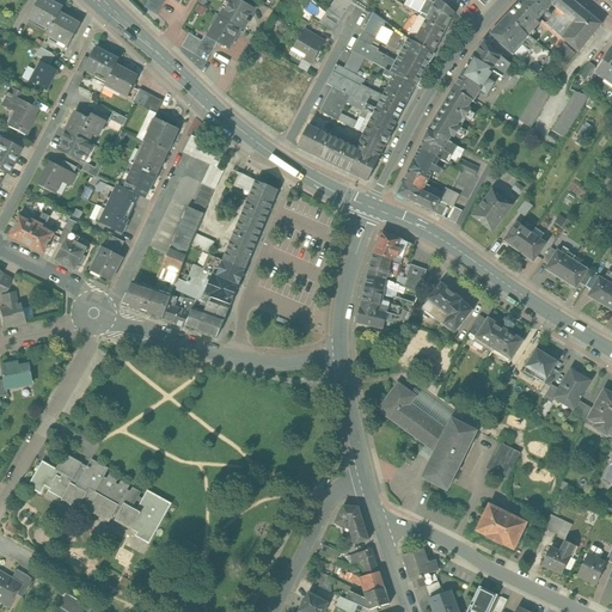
[(62,7),(49,0),(38,0),(29,18),(50,30),(60,12),(62,7)]
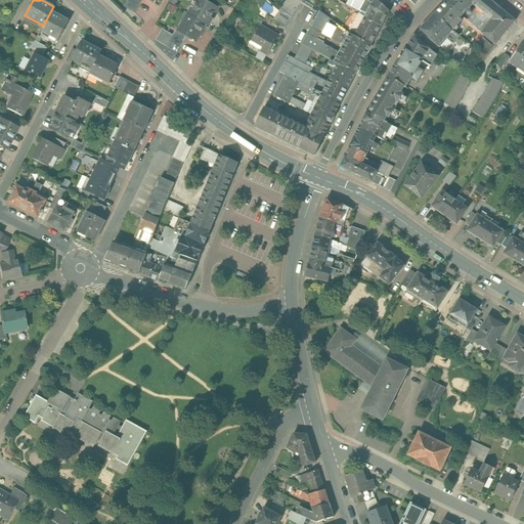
[(137,6),(127,0),(124,5),(134,11),(137,6)]
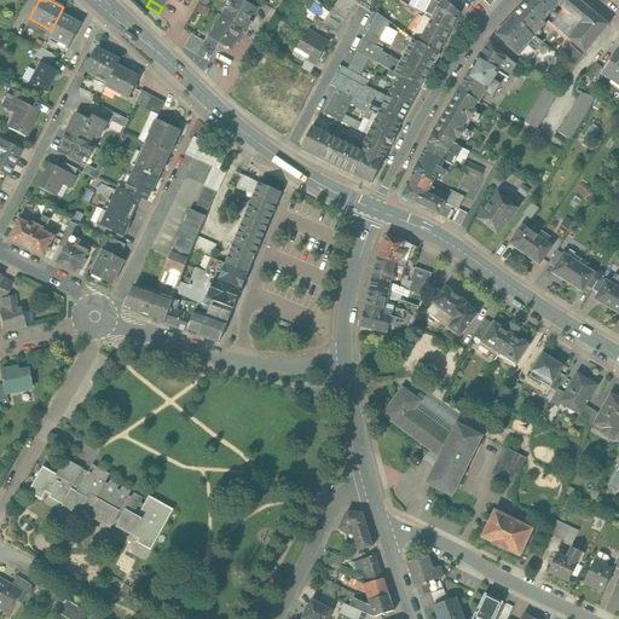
[(258,9),(242,0),(233,0),(224,17),(244,29),(258,9)]
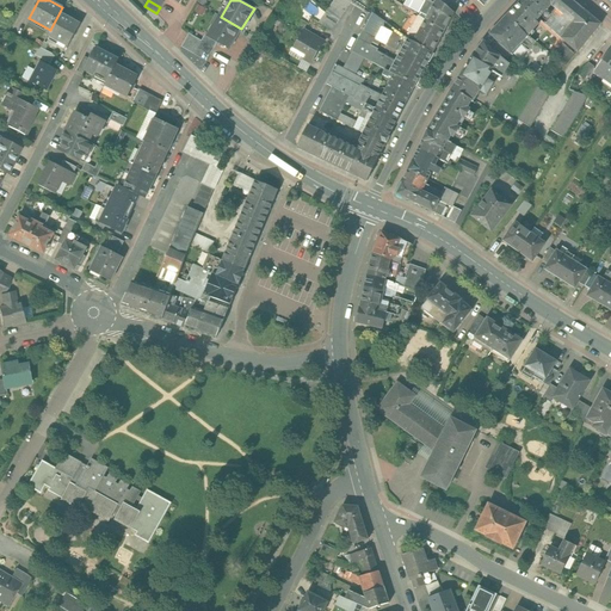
[(334,0),(325,16),(335,24),(351,0),(334,0)]
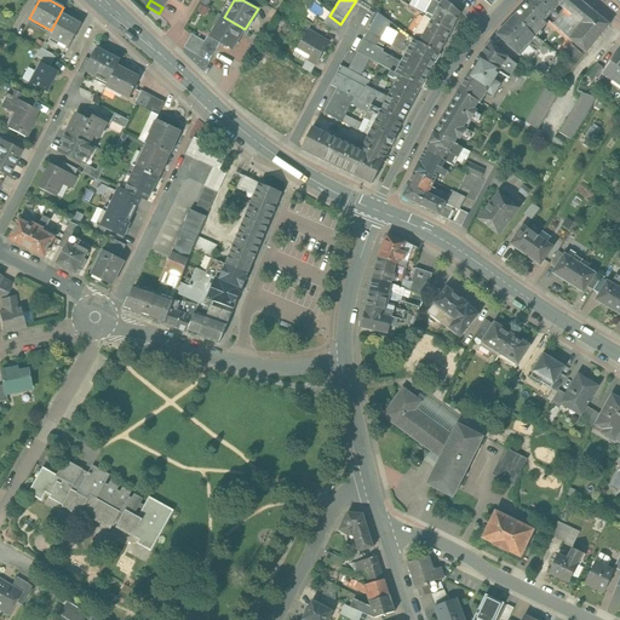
[(435,0),(434,0),(428,12),(434,16),(441,3),(435,0)]
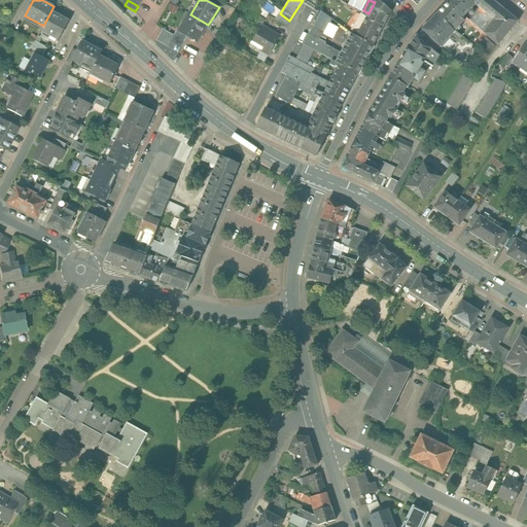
[(392,11),(377,0),(376,0),(375,2),(369,13),(366,18),(383,27),(384,27),(391,12),(392,11)]
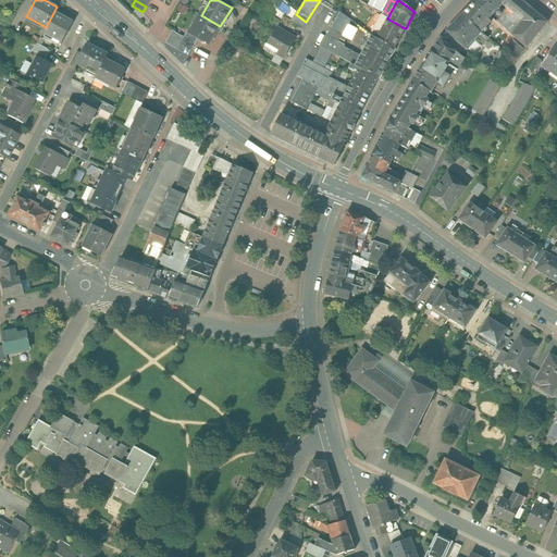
[(474,0),(474,1),(491,16),(503,4),(506,0),(474,0)]
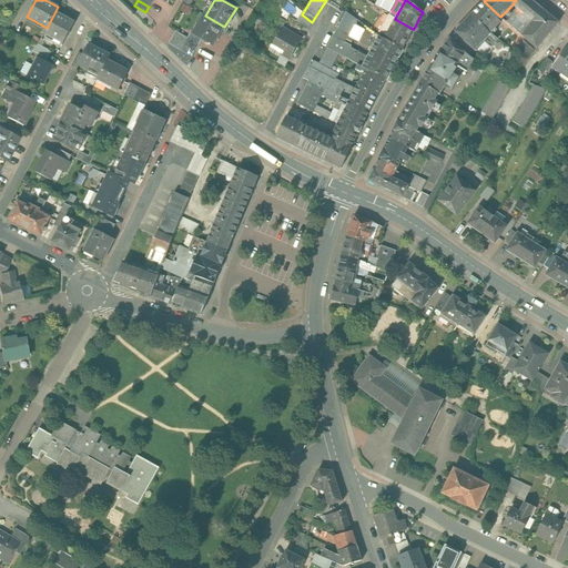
[(543,10),(531,0),(516,0),(513,4),(533,22),(543,10)]
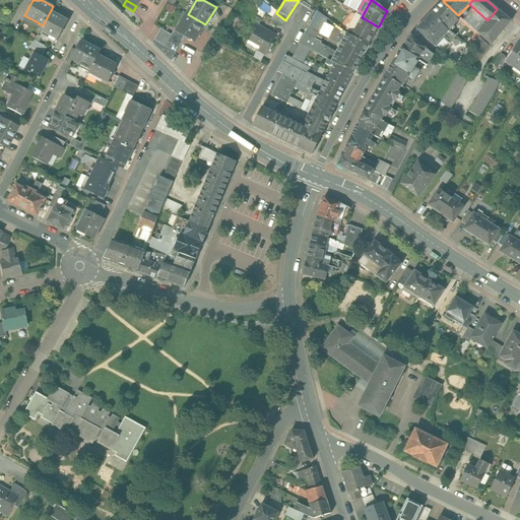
[(458,15),(443,1),(431,13),(449,30),(458,20),(456,18),(458,15)]
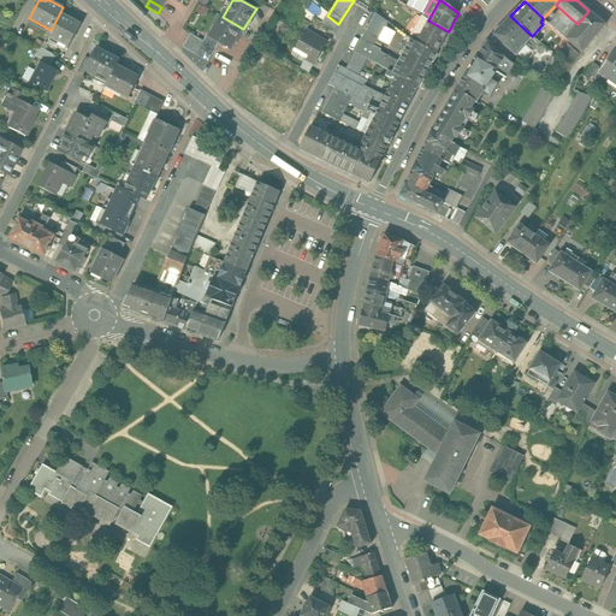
[(578,24),(566,39),(582,53),(606,24),(590,10),(578,24)]
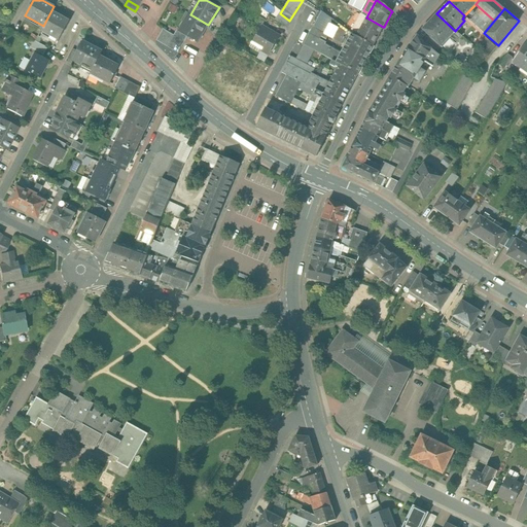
[(69,21),(51,10),(43,26),(40,30),(59,40),(69,21)]
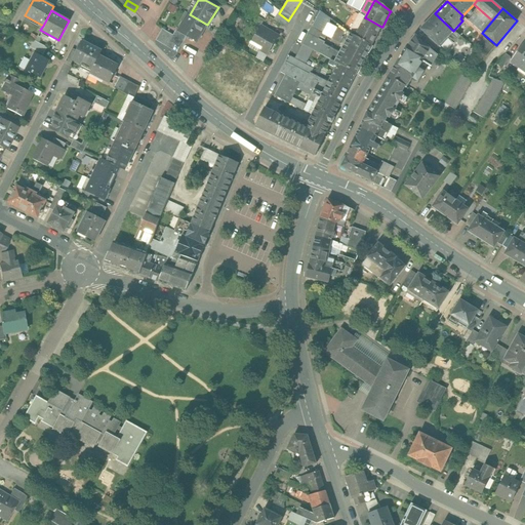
[(330,17),(320,10),(312,27),(322,33),(330,17)]
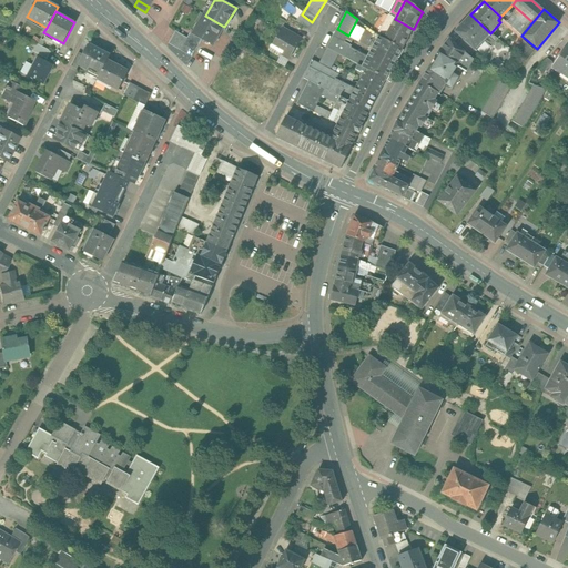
[(312,22),(302,14),(297,21),(307,29),(312,22)]
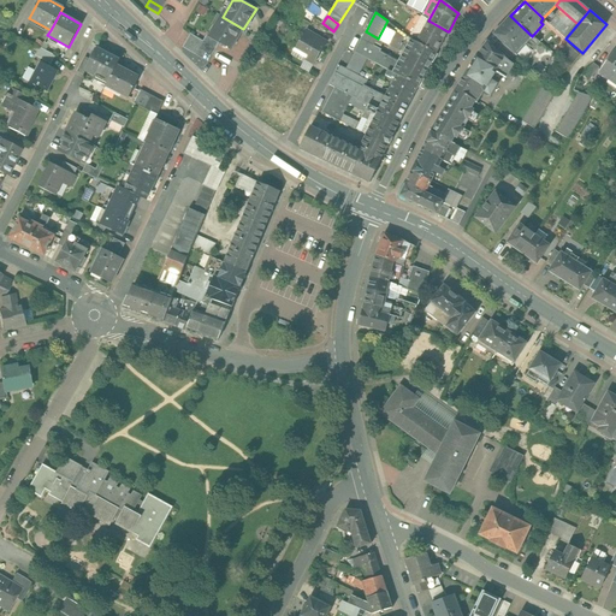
[(428,21),(421,16),(416,25),(424,30),(428,21)]
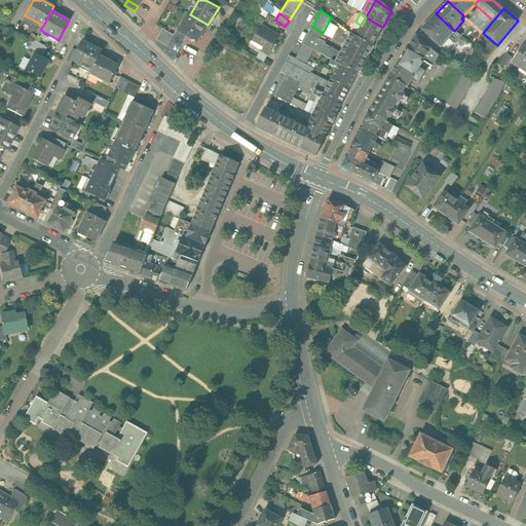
[(436,13),(421,29),(431,38),(440,46),(440,45),(448,38),(454,31),(436,13)]
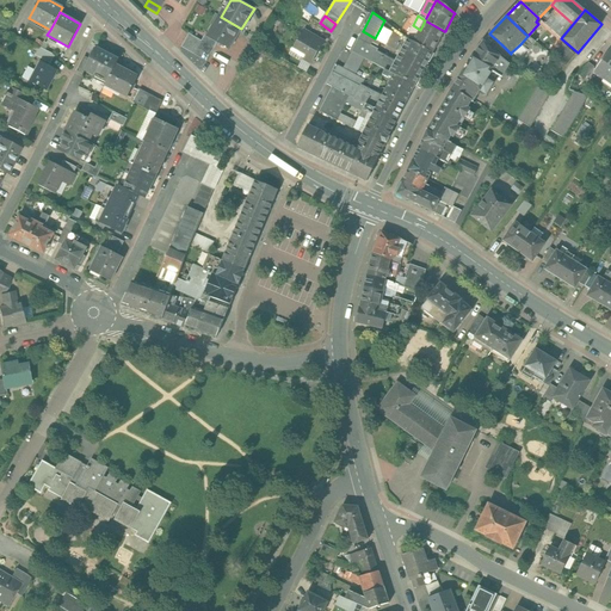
[(241,29),(221,17),(210,37),(209,38),(217,43),(229,50),(241,29)]
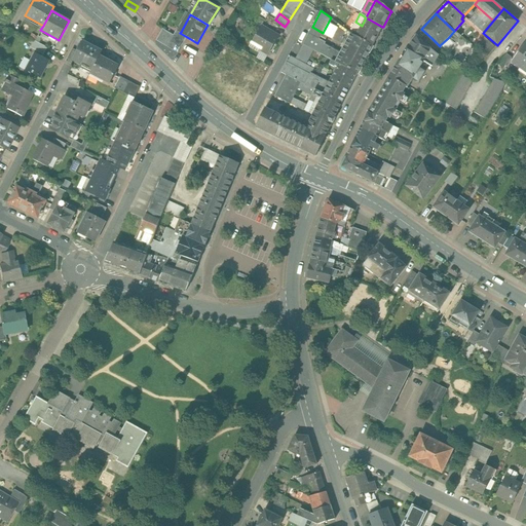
[(382,27),(366,17),(362,26),(378,35),(382,27)]
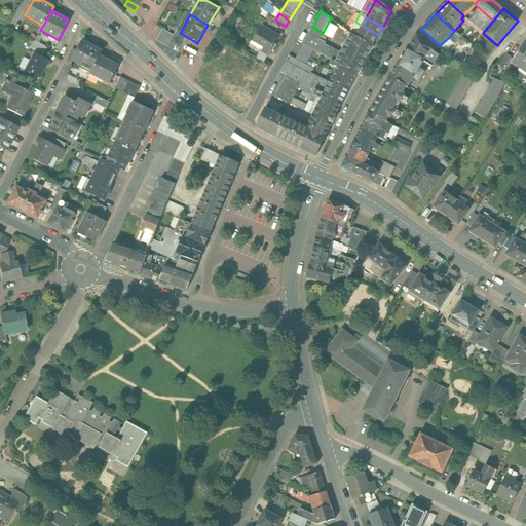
[(362,26),(355,22),(351,29),(358,33),(362,26)]
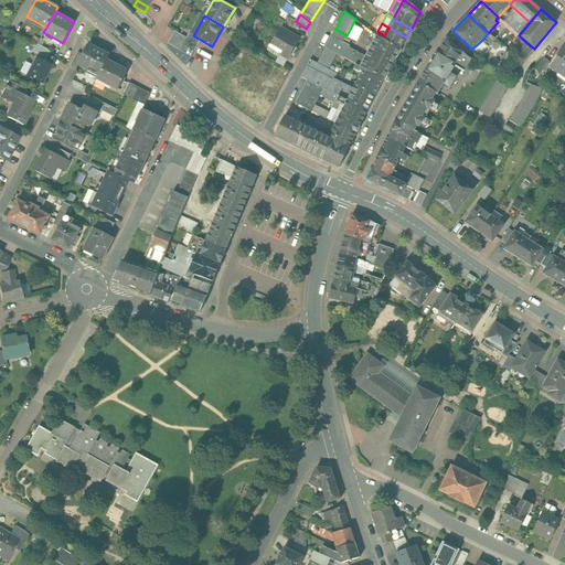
[(300,38),(280,27),(272,43),(283,50),(280,54),(288,59),(300,38)]
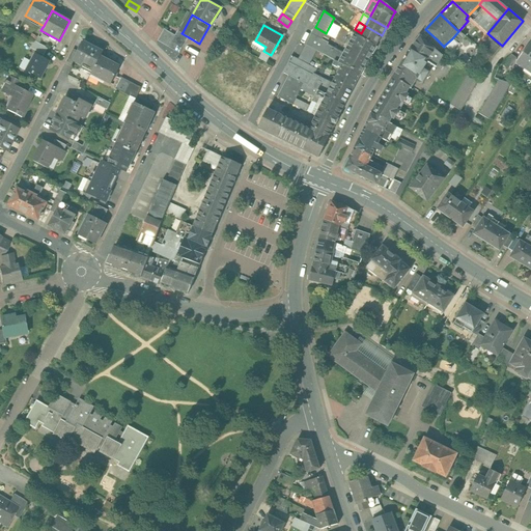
[(382,35),(365,26),(361,33),(360,35),(376,46),(382,35)]
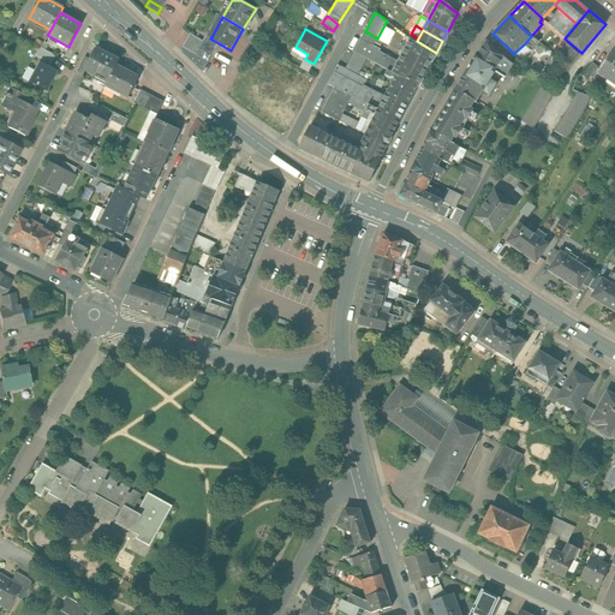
[(377,39),(365,31),(354,52),(388,71),(392,72),(396,65),(390,61),(393,59),(380,51),(376,47),(372,46),(377,39)]
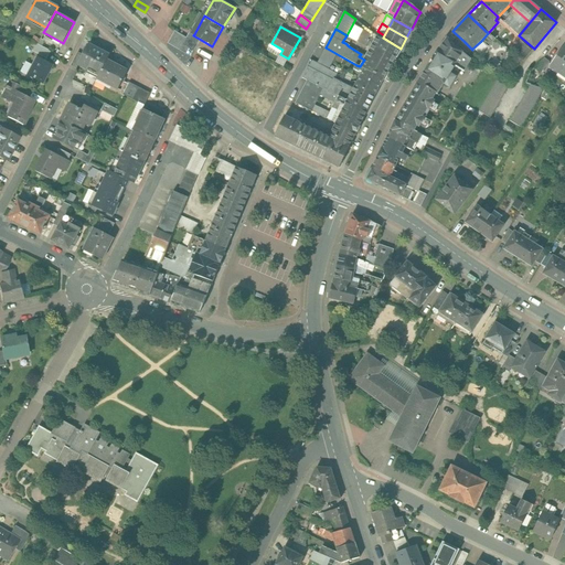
[(187,38),(174,31),(168,43),(180,50),(187,39),(187,38)]
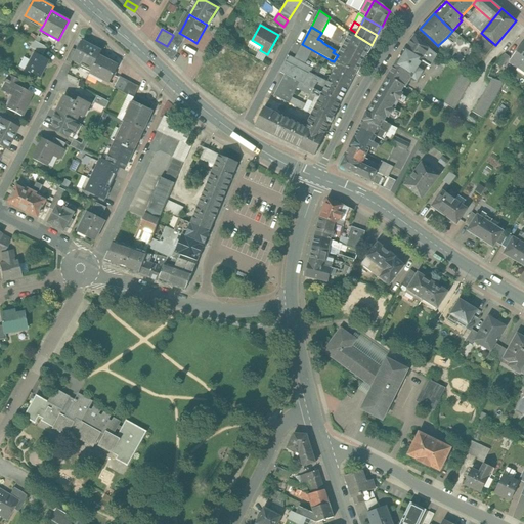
[(180,32),(176,30),(173,35),(173,36),(183,42),(186,37),(179,33),(180,32)]
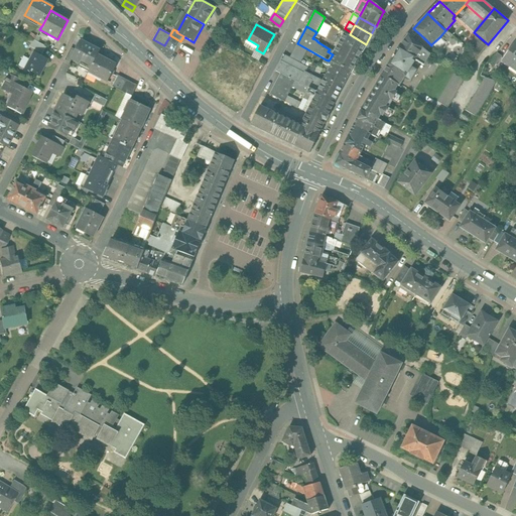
[(453,35),(445,30),(439,37),(446,42),(453,35)]
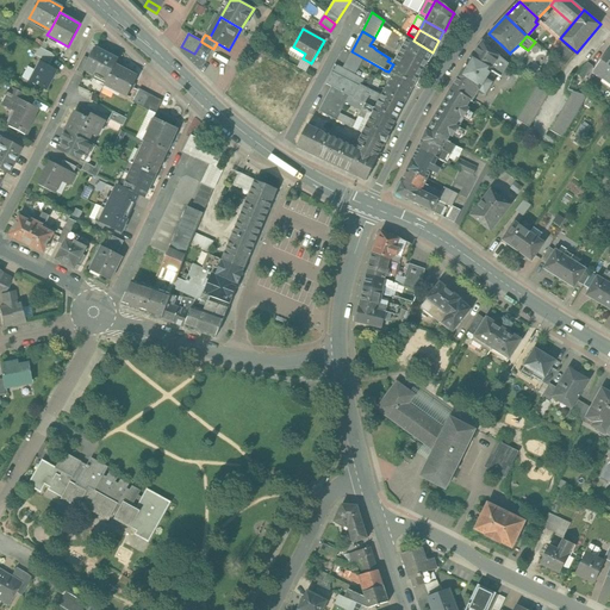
[(393,64),(388,72),(393,74),(415,86),(433,53),(414,41),(408,38),(393,64)]
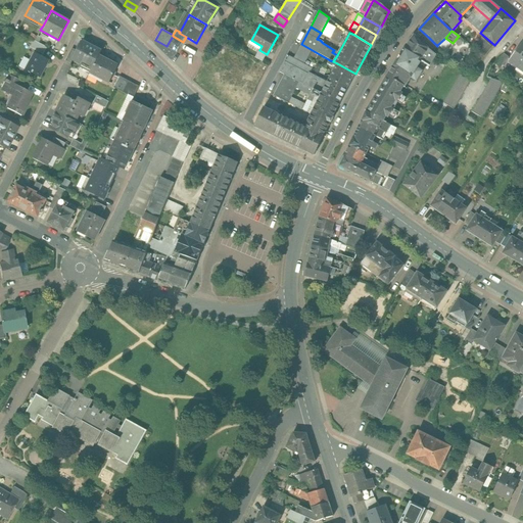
[(428,48),(414,35),(405,47),(423,57),(428,49),(428,48)]
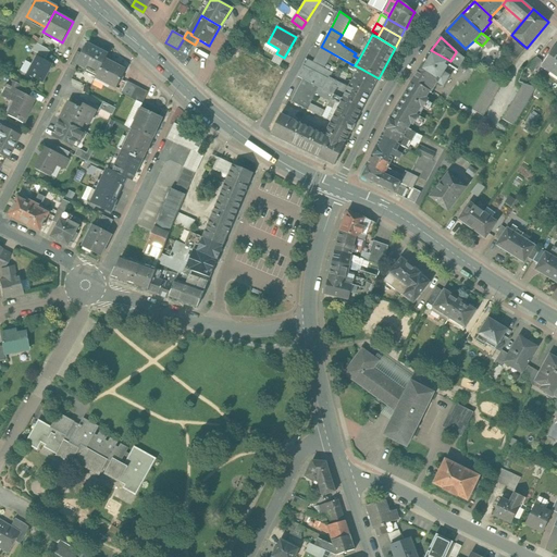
[(195,45),(184,38),(181,44),(192,50),(195,45)]
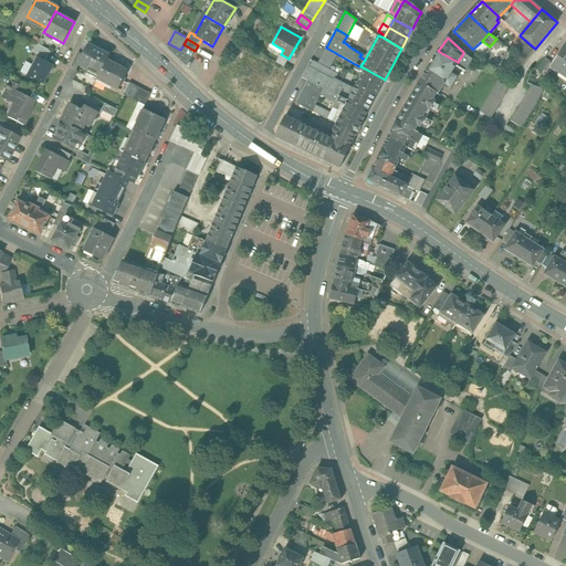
[(532,50),(522,40),(513,51),(524,60),(532,50)]
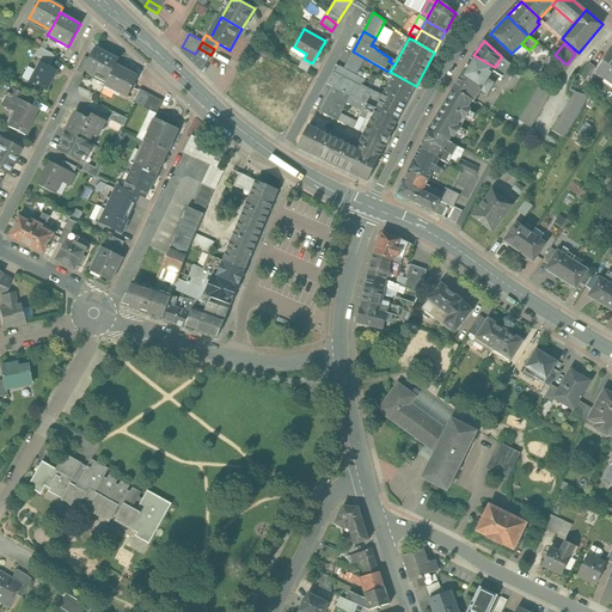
[(512,54),(502,44),(499,49),(510,60),(514,55),(512,53),(512,54)]
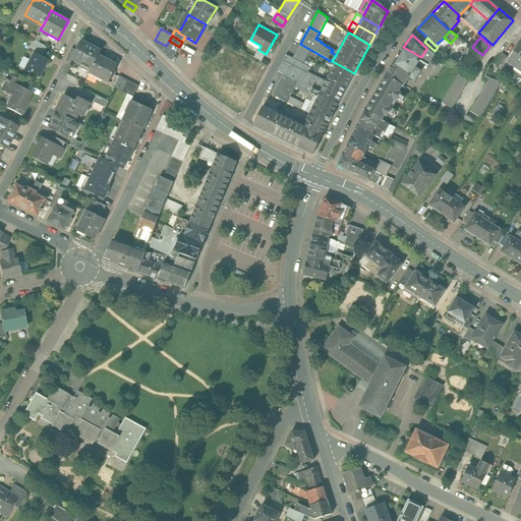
[(520,40),(506,61),(520,71),(520,40)]
